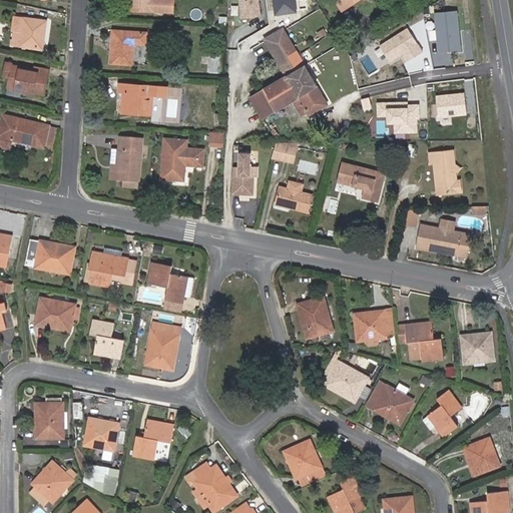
[(131,0),(131,10),(173,13),(173,0),(131,0)]
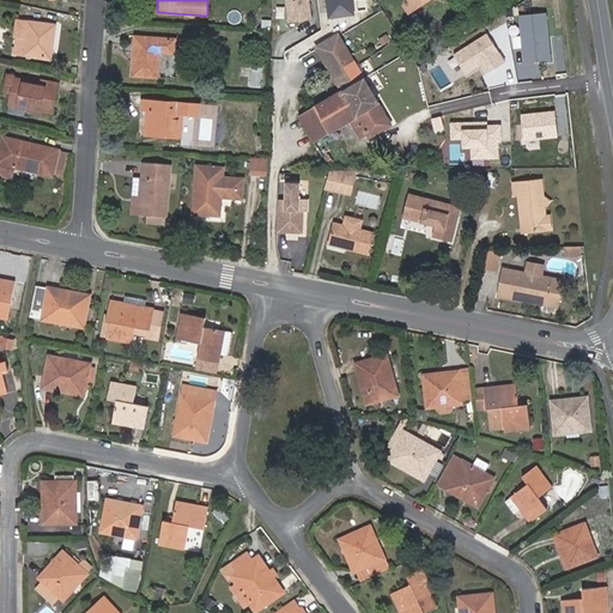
[(308,0),(284,0),(287,22),(311,19),(308,0)]
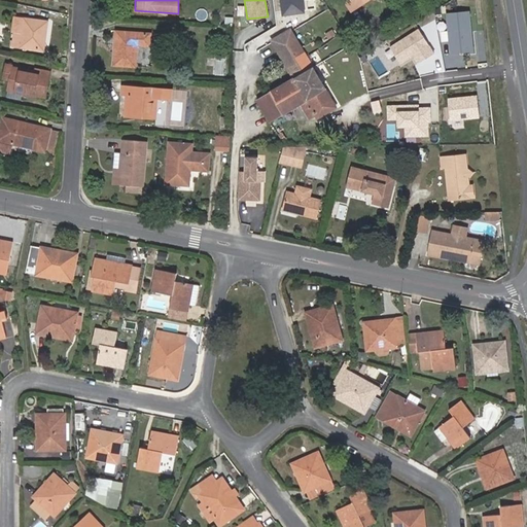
[(473,53),(470,11),(447,13),(450,54),(473,53)]
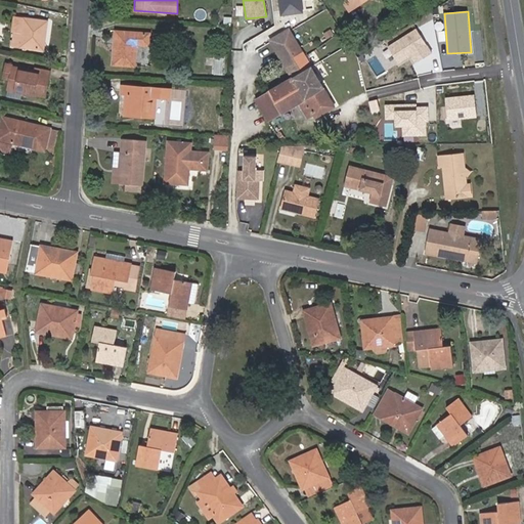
[(13,31),(16,31),(23,32),(25,18),(15,17),(13,31)]
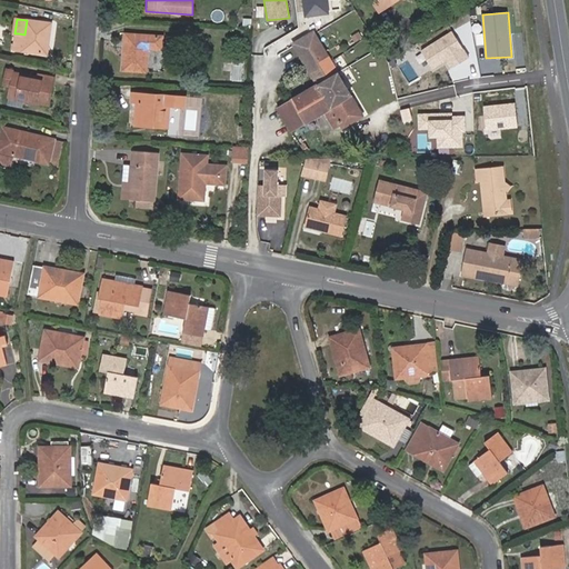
[(25,35),(18,33),(15,50),(48,55),(51,25),(27,20),(25,35)]
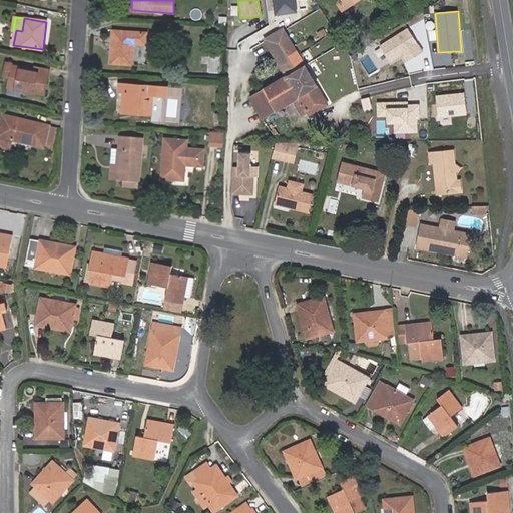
[(328,104),(294,47),(283,29),(278,32),(276,28),(270,32),(272,35),(266,39),(287,76),(251,98),(264,118),(294,100),(303,115),(308,112),(310,116),(328,104)]
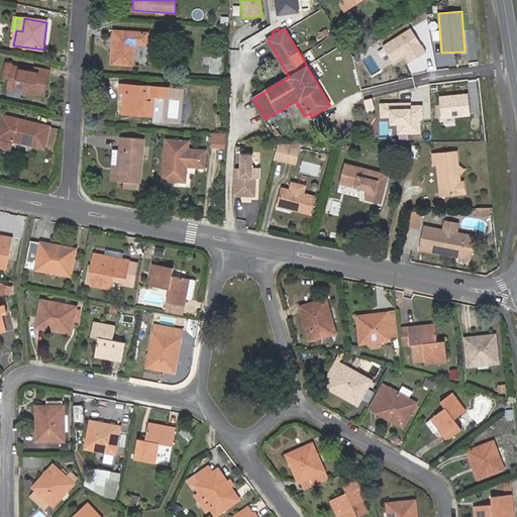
[(411,29),(383,46),(395,66),(404,60),(406,64),(425,52),(411,29)]
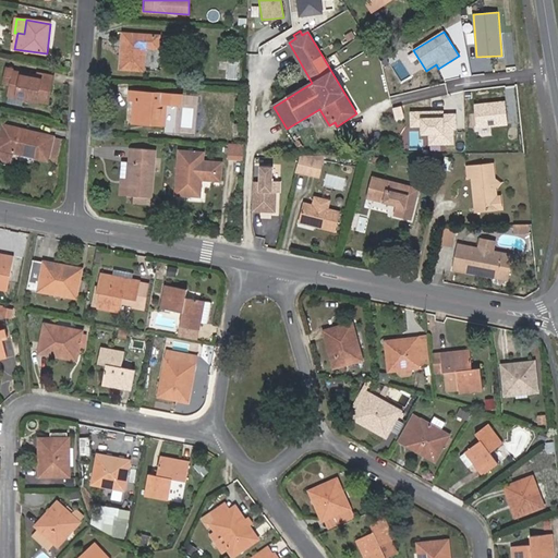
[(160,36),(125,35),(122,70),(144,71),(146,49),(159,49),(160,36)]
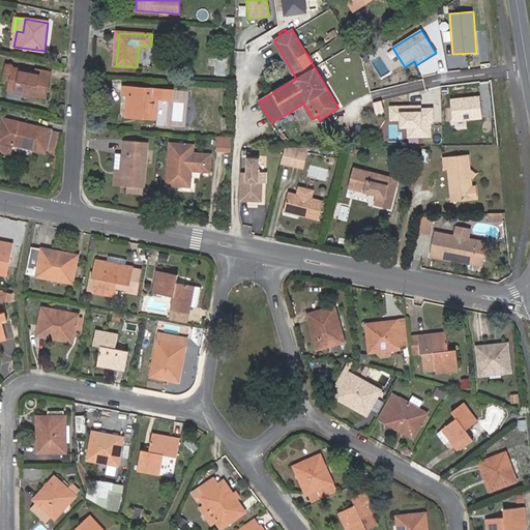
[(4,79),(10,81),(13,67),(13,65),(7,64),(4,79)]
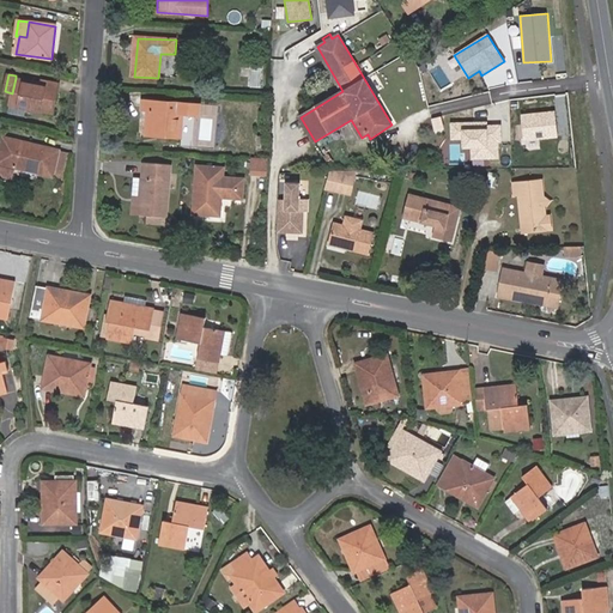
[(12,104),(26,108),(52,113),(59,84),(43,80),(42,84),(16,78),(12,93),(10,104),(12,104)]
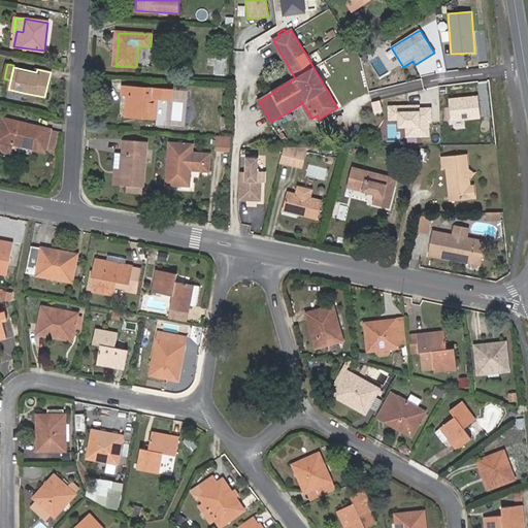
[(140,96),(140,89),(123,87),(123,95),(128,95),(127,117),(157,119),(159,99),(172,99),(173,91),(152,89),(152,96),(145,96),(140,96)]
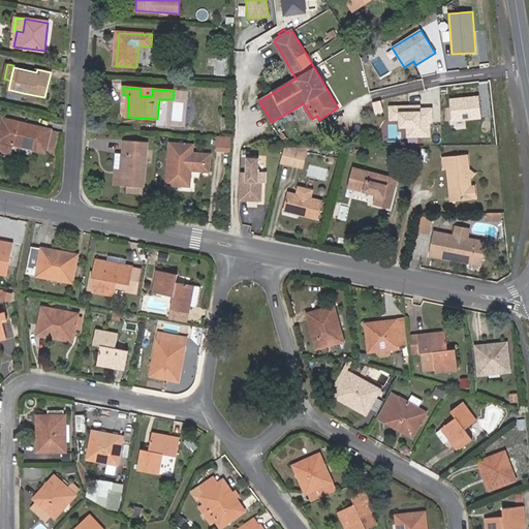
[(21,99),(23,93),(10,90),(8,97),(21,99)]
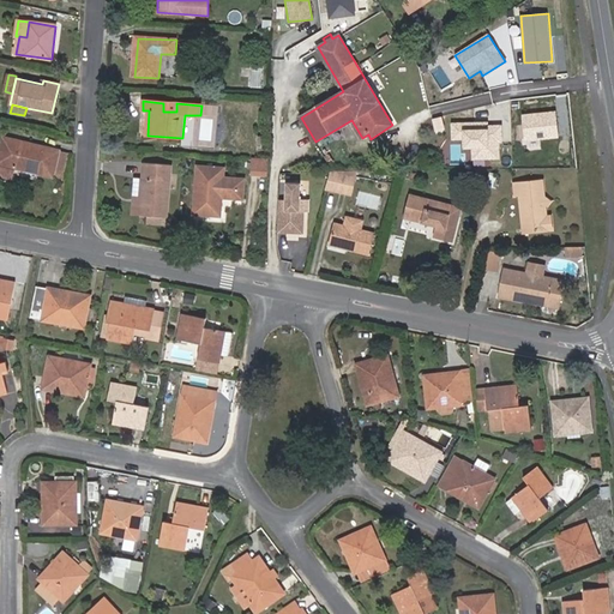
[(555,109),(519,113),(522,140),(559,137),(555,109)]
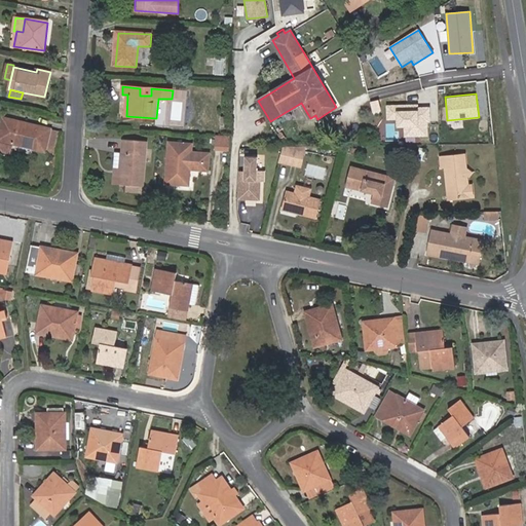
[(415,104),(384,104),(384,119),(393,119),(395,125),(402,125),(402,138),(428,137),(427,106),(415,106),(415,104)]
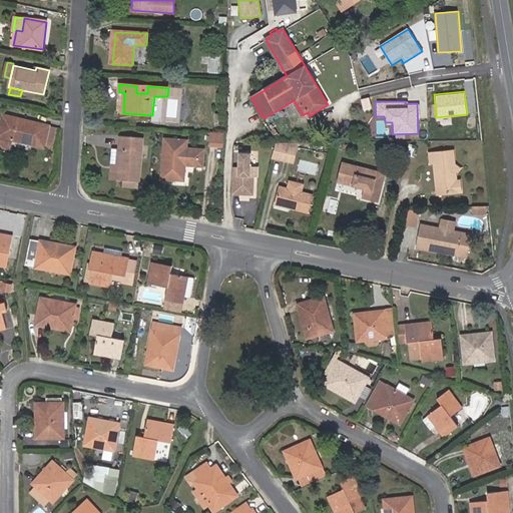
[(0,136),(45,147),(51,126),(4,115),(0,130),(0,136)]
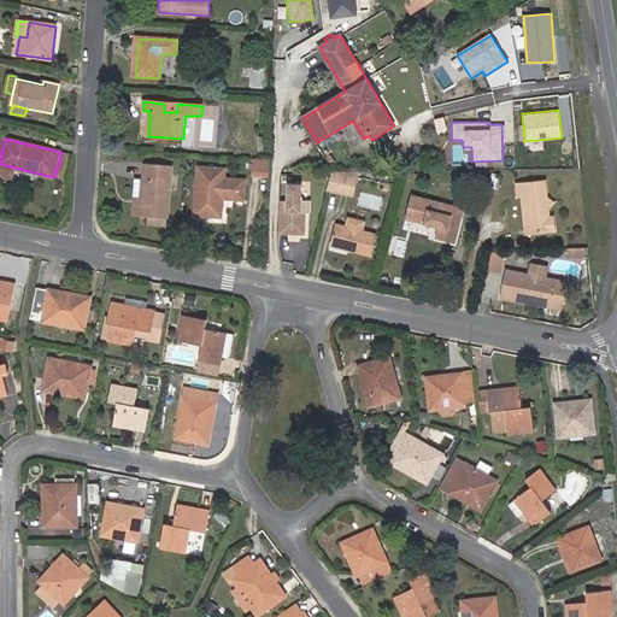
[(62,152),(54,177),(64,180),(71,154),(62,152)]
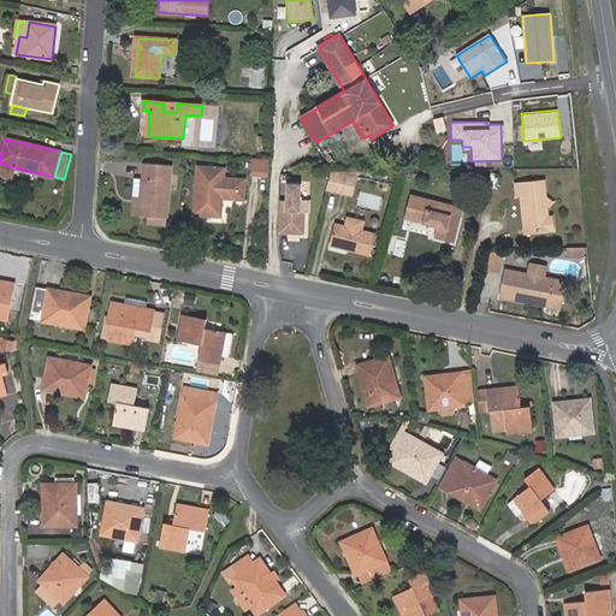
[(268,160),(253,159),(252,176),(267,177),(268,160)]
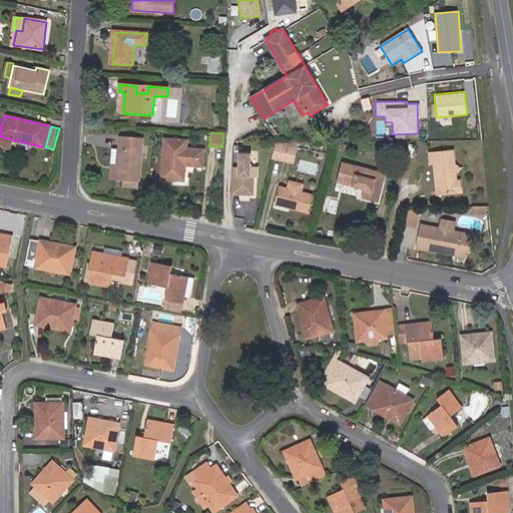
[(119,149),(117,179),(124,180),(139,182),(143,138),(120,136),(119,149)]
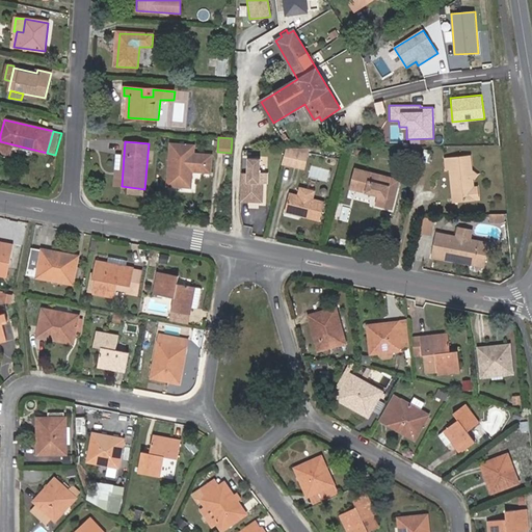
[(194,145),(171,144),(168,186),(191,187),(192,170),(210,171),(211,158),(209,156),(193,154),(194,145)]
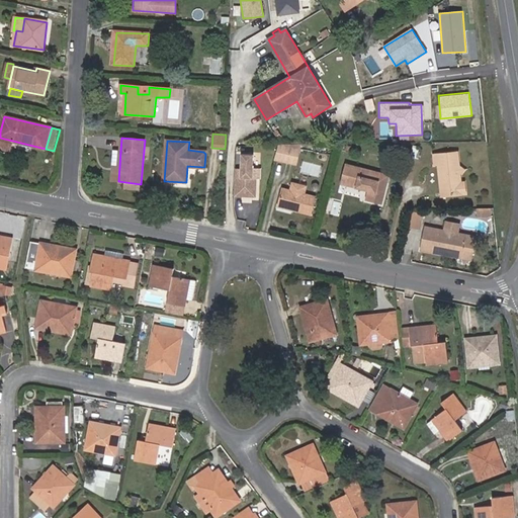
[(287,148),(280,146),(277,160),(281,161),(289,163),(293,149),(287,148)]
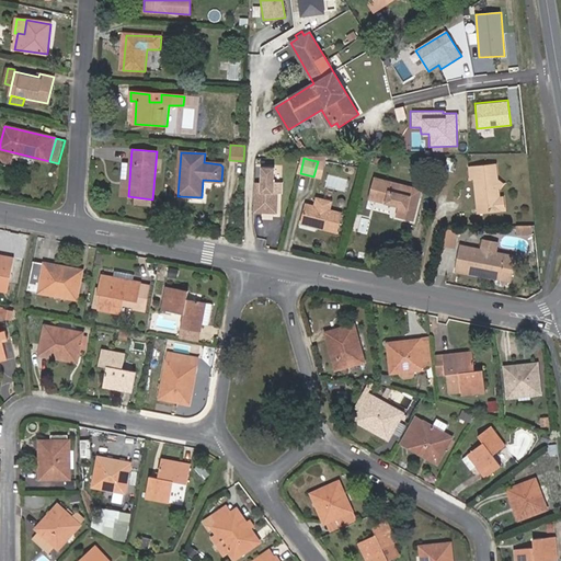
[(128,196),(130,163),(125,162),(122,196),(128,196)]
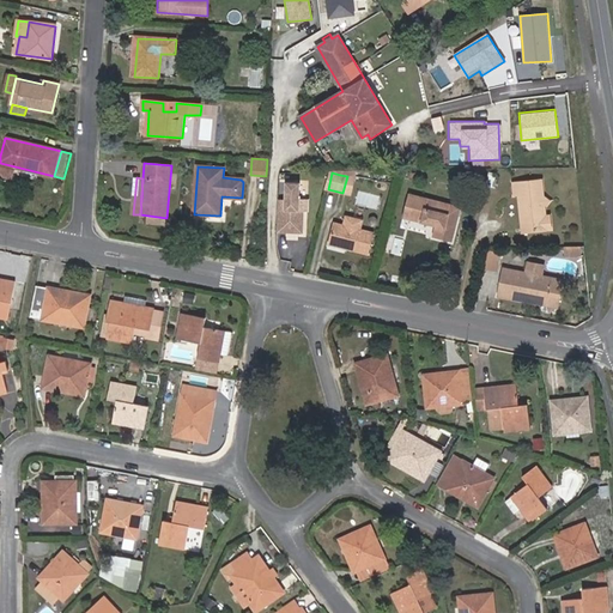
[(498,182),(490,180),(487,190),(496,193),(498,182)]
